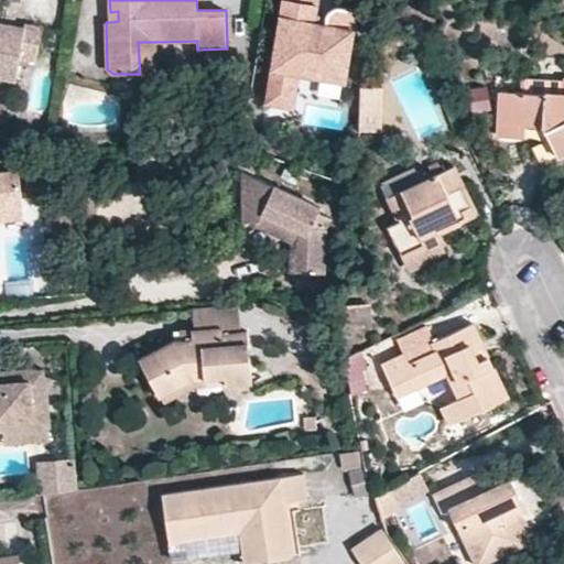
[(345,82),(357,9),(337,6),(332,8),(328,11),(326,14),(325,23),(314,22),(315,13),(316,4),(290,0),(283,0),(266,102),(293,107),(299,74),(345,82)]
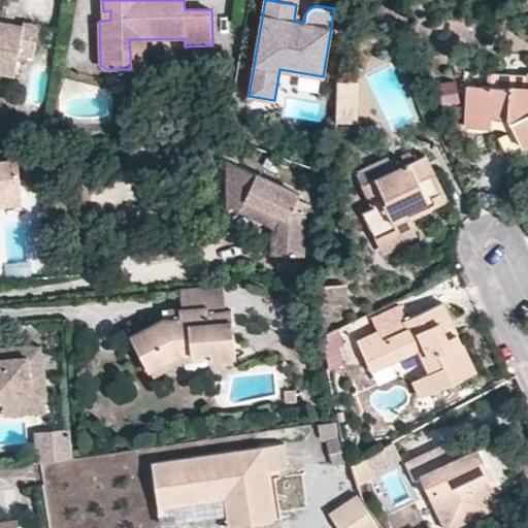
[(304,22),(305,13),(295,12),(294,21),(304,22)]
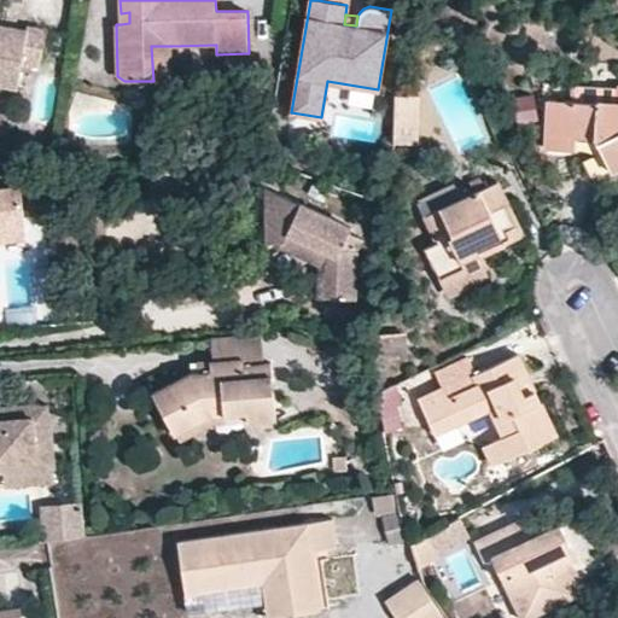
[(40,66),(46,29),(27,25),(27,29),(0,24),(0,86),(18,89),(21,70),(30,73),(33,65),(40,66)]
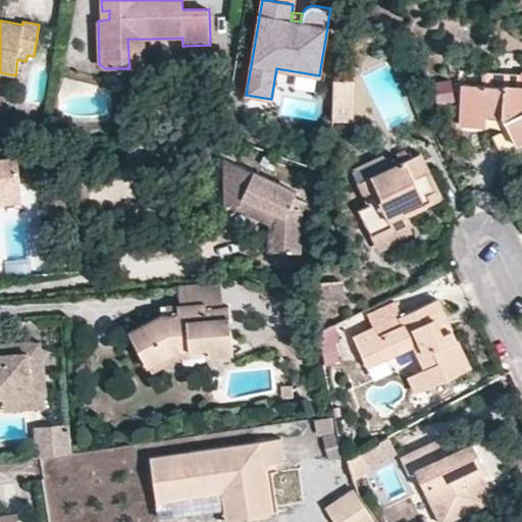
[(147,67),(145,39),(127,39),(129,68),(147,67)]
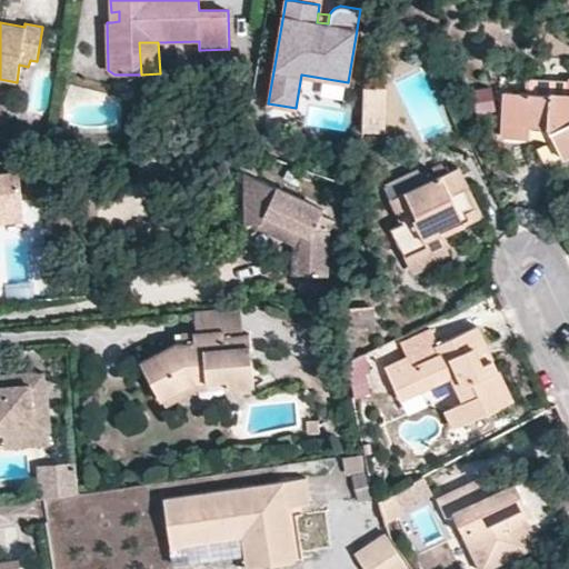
[(567,95),(568,80),(526,78),(525,92),(567,95)]
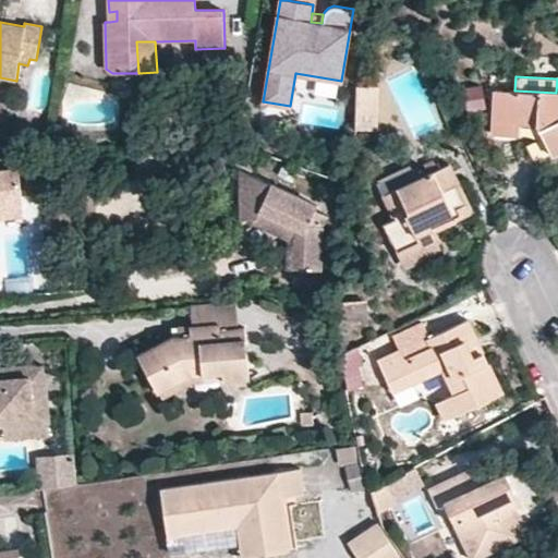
[(557,150),(557,79),(556,93),(514,91),(496,89),(494,122),(521,124),(537,125),(552,155),(557,150)]
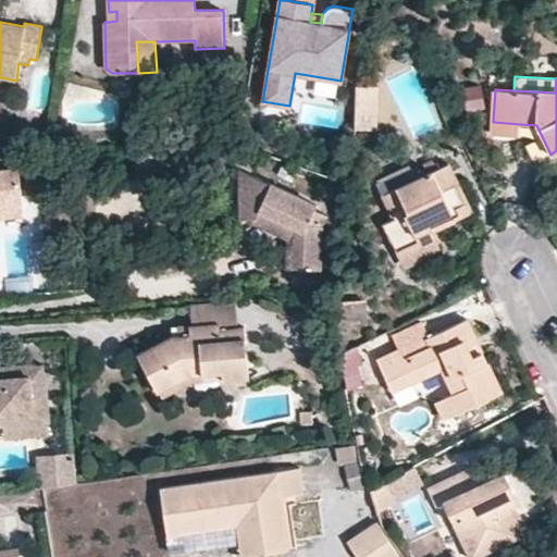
[(376,130),(378,86),(356,85),(355,130),(376,130)]
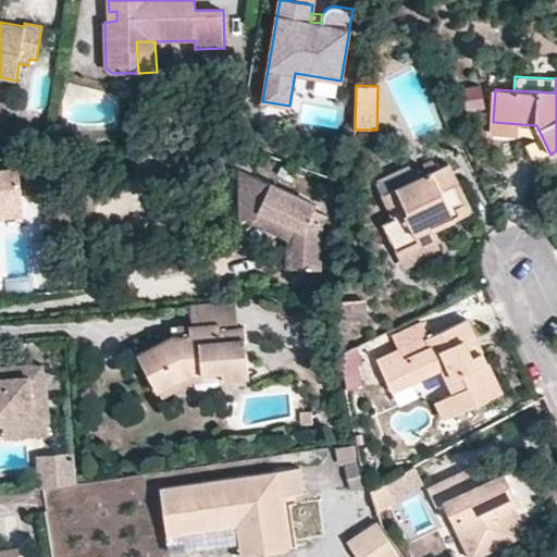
[(519,136),(520,124),(493,122),(493,134),(519,136)]
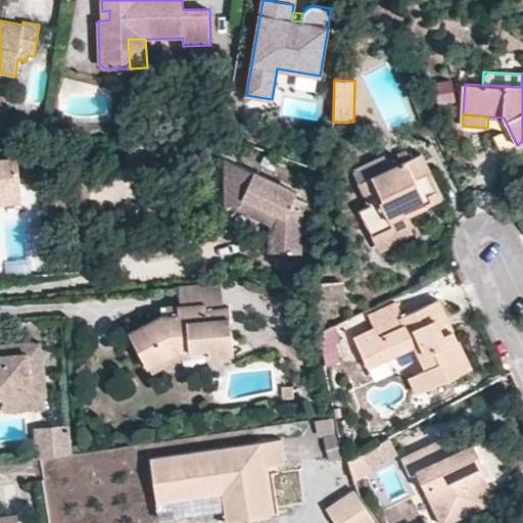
[(443,198),(421,153),(411,158),(407,151),(397,155),(401,163),(391,169),(384,155),(353,170),(370,206),(360,211),(376,244),(412,227),(407,216),(402,208),(424,198),(427,206),(443,198)]
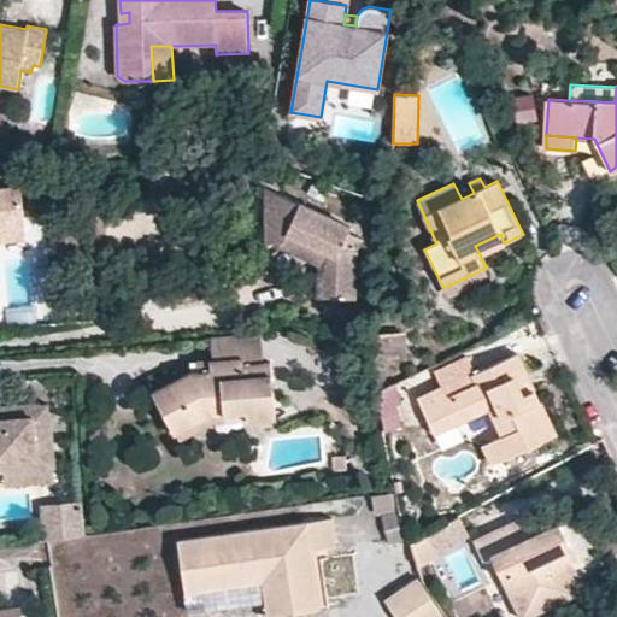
[(0,238),(24,236),(21,187),(0,188),(0,238)]
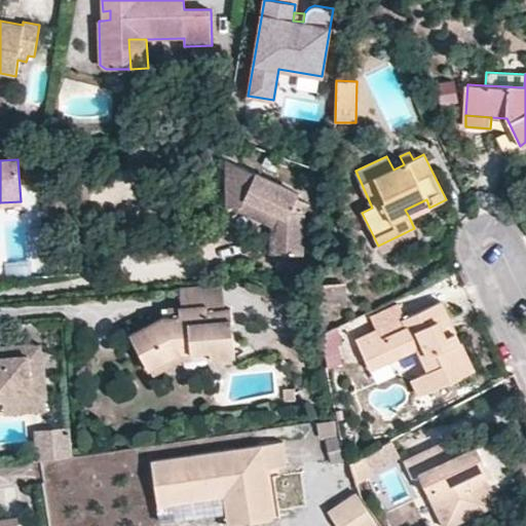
[(302,213),(307,202),(297,197),(299,192),(227,159),(227,207),(240,205),(245,197),(278,214),(277,231),(272,231),(271,254),(301,255),(303,213),(302,213)]
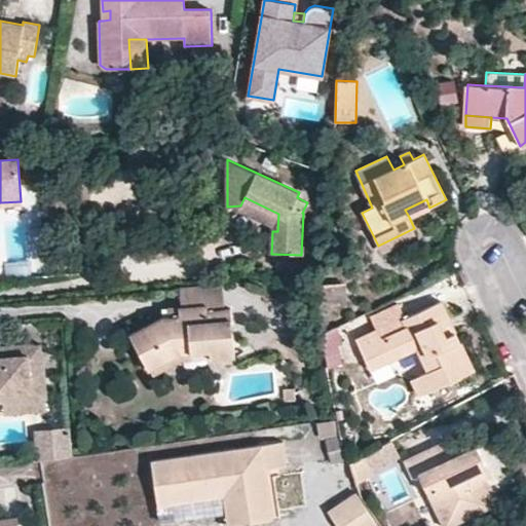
[(278,214),(245,197),(240,205),(238,212),(272,227),(272,231),(277,231),(278,214)]
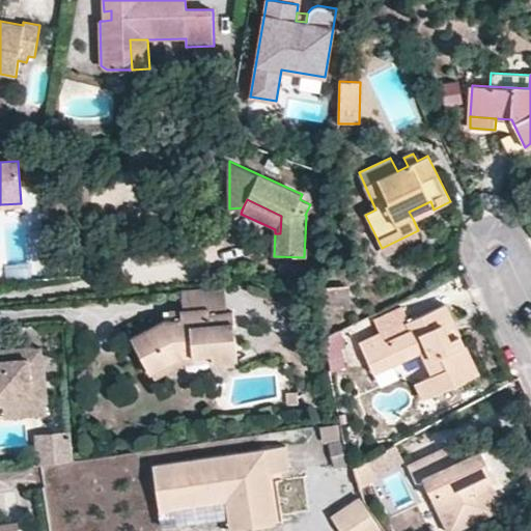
[(434,210),(430,201),(409,212),(413,219),(434,210)]
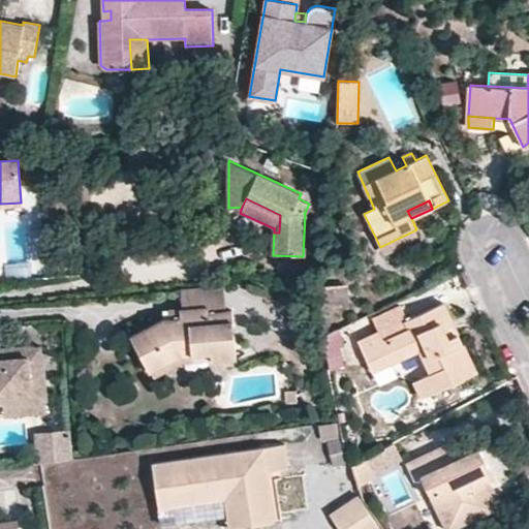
[(383,253),(419,236),(416,229),(380,247),(383,253)]
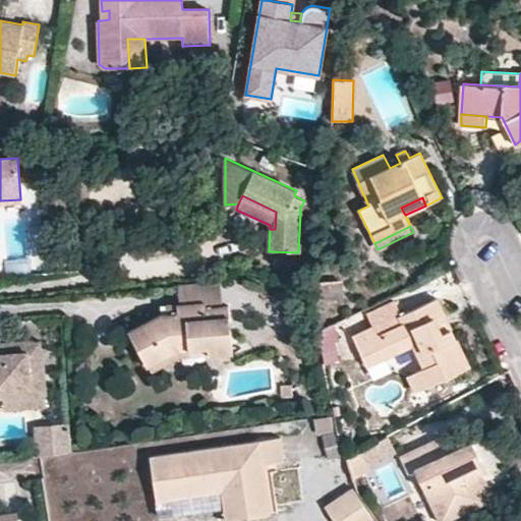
[(223,304),(221,280),(178,284),(179,303),(206,301),(206,306),(223,304)]
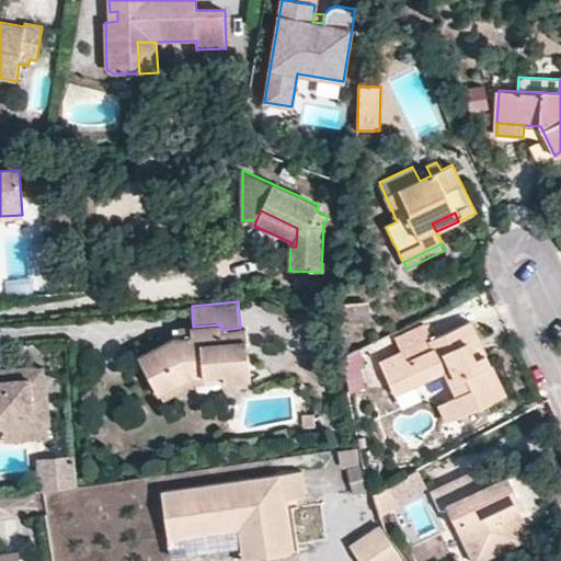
[(367,325),(366,302),(342,302),(343,327),(367,325)]
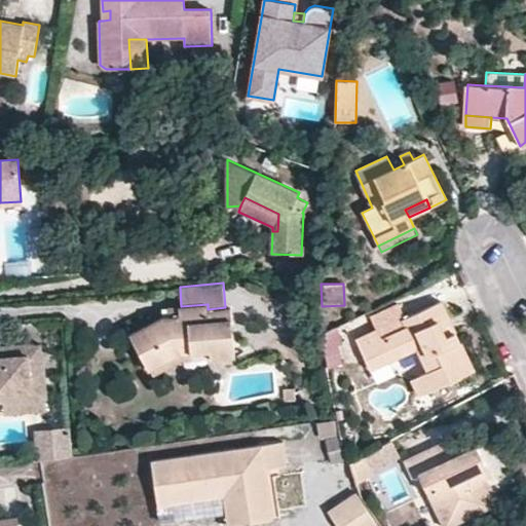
[(370,369),(418,347),(428,371),(420,375),(428,392),(474,371),(455,332),(446,336),(439,322),(448,316),(441,301),(405,317),(399,303),(370,316),(377,331),(357,340),(370,369)]
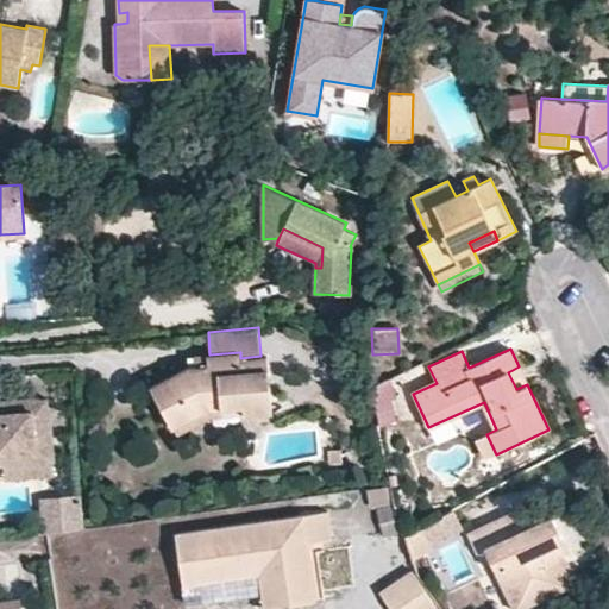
[(272,413),(268,356),(261,356),(240,358),(240,352),(209,355),(207,355),(207,364),(195,365),(188,366),(150,385),(173,429),(175,428),(209,410),(243,407),(244,415),(248,415),(269,413),(272,413)]
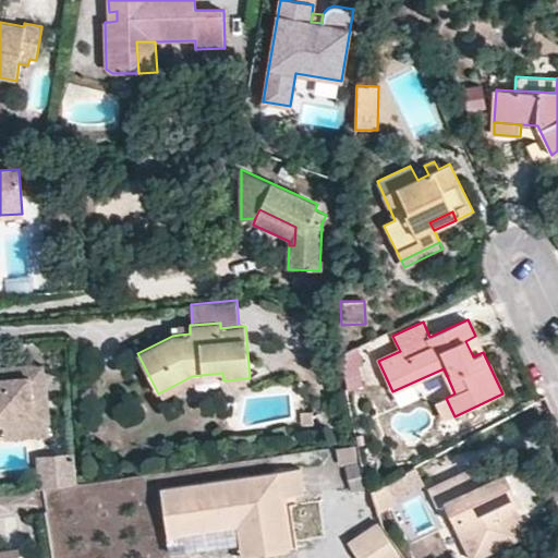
[(190,334),(190,325),(178,325),(179,335),(190,334)]
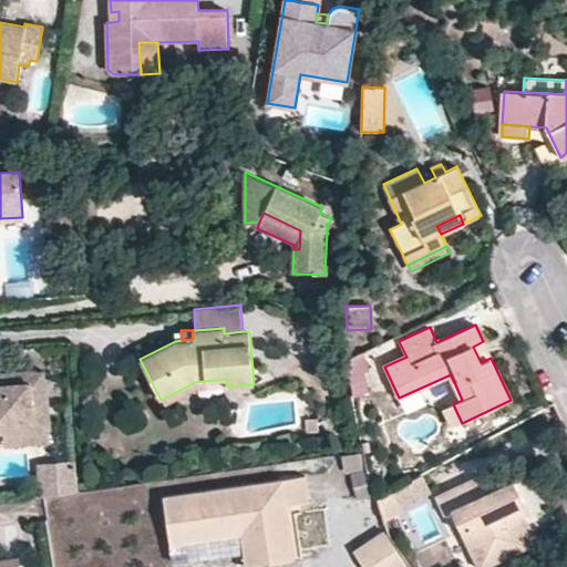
[(491,358),(483,341),(473,347),(481,362),(491,358)]
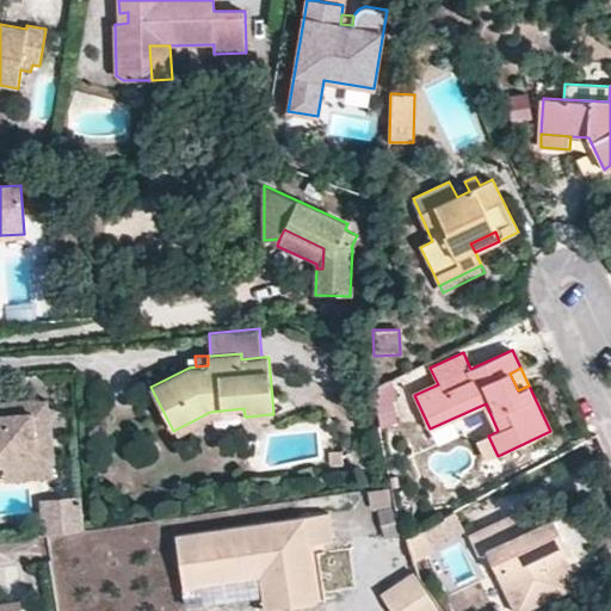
[(396,401),(390,380),(371,389),(381,427),(396,424),(392,401),(396,401)]
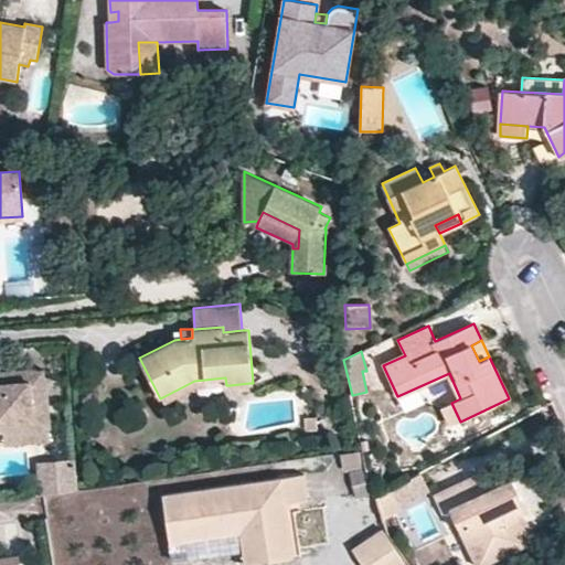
[(51,428),(46,379),(44,376),(43,370),(36,371),(34,369),(0,371),(0,432),(3,432),(49,428),(51,428)]
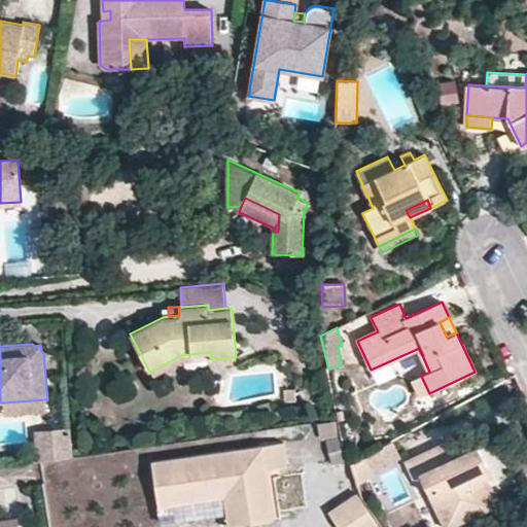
[(211,359),(210,352),(181,355),(151,371),(154,377),(184,360),(211,359)]
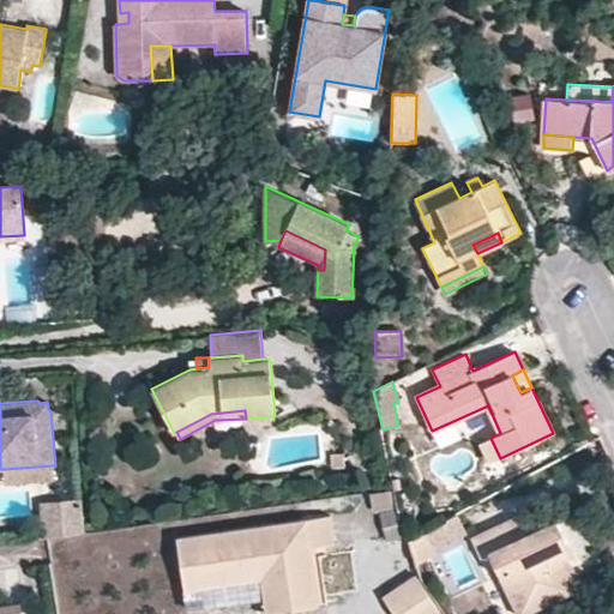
[(500,458),(491,438),(481,443),(491,462),(500,458)]
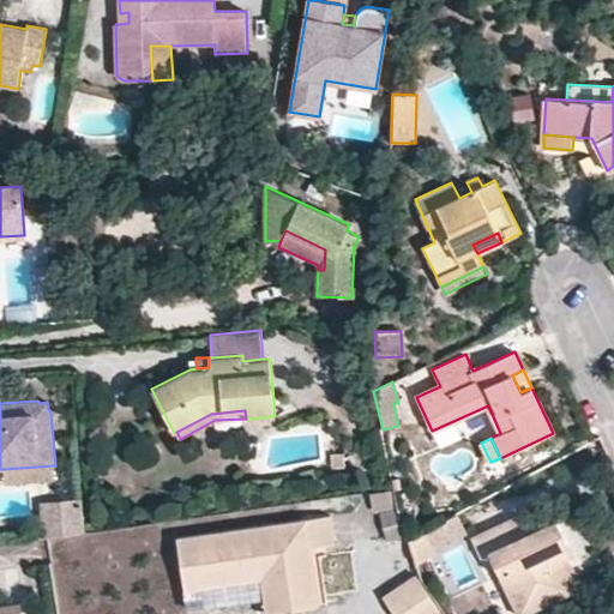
[(54,480),(53,465),(4,469),(5,485),(54,480)]
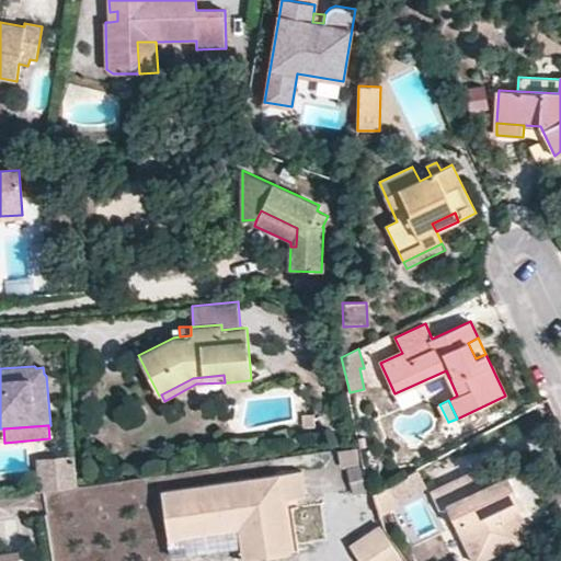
[(361,465),(357,446),(338,449),(341,468),(347,467),(361,465)]
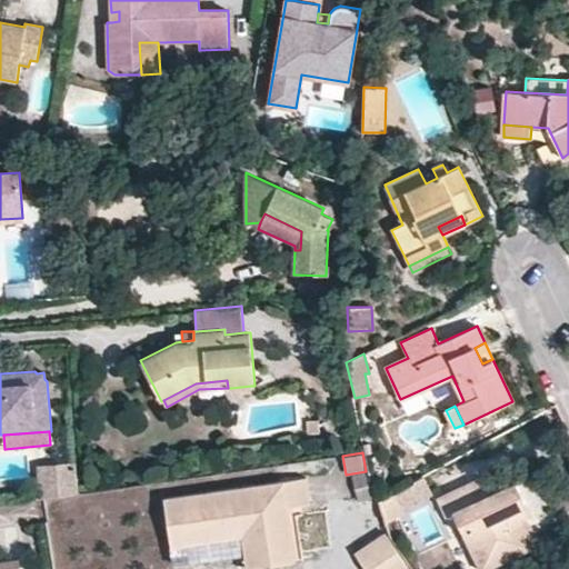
[(78,480),(76,461),(37,466),(38,483),(78,480)]
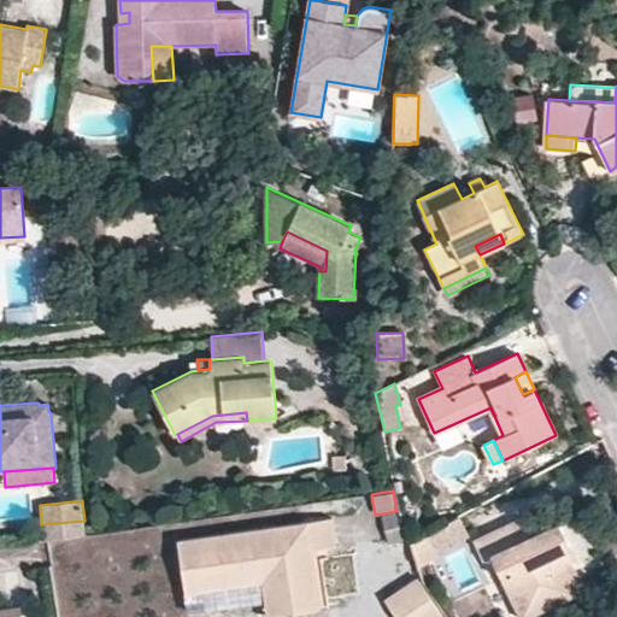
[(406,540),(399,510),(397,511),(382,513),(389,544),(406,540)]
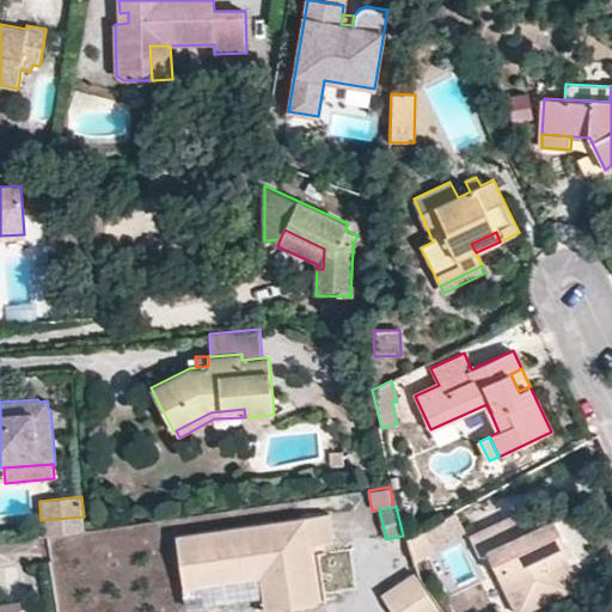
[(434,549),(466,532),(454,510),(423,527),(434,549)]
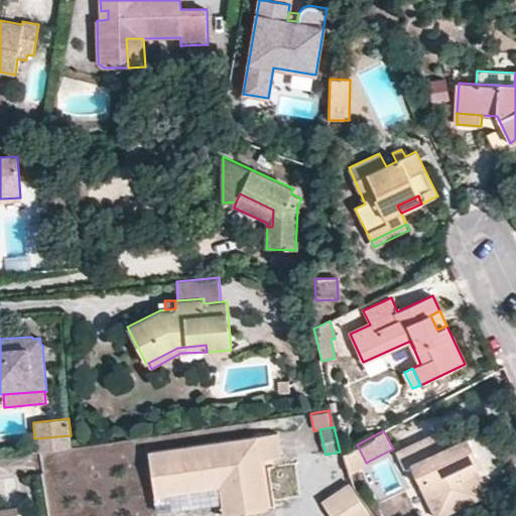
[(441,515),(485,495),(474,472),(469,463),(478,459),(468,436),(444,447),(437,432),(396,452),(404,468),(410,465),(434,515),(441,515)]
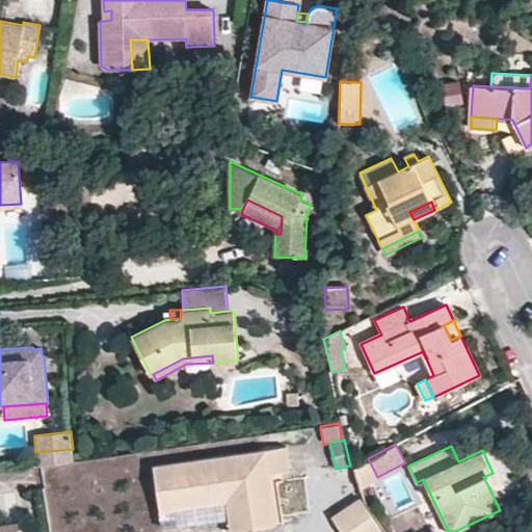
[(276,525),(270,482),(262,483),(261,476),(269,475),(290,472),(286,447),(154,466),(156,481),(170,479),(175,510),(225,503),(231,531),(276,525)]
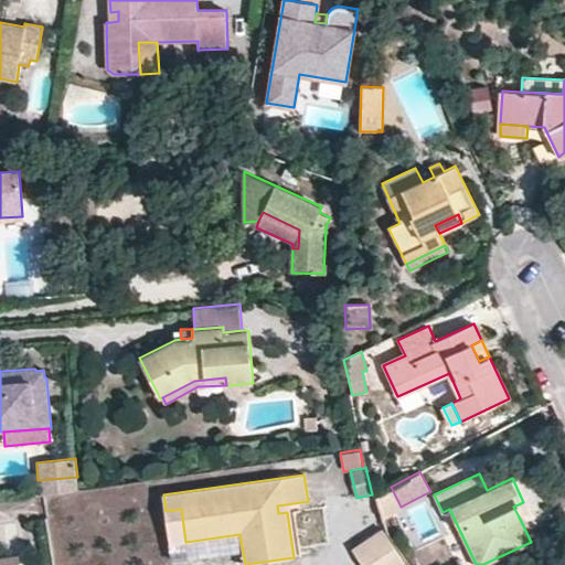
[(78,490),(77,477),(38,480),(39,496),(78,490)]
